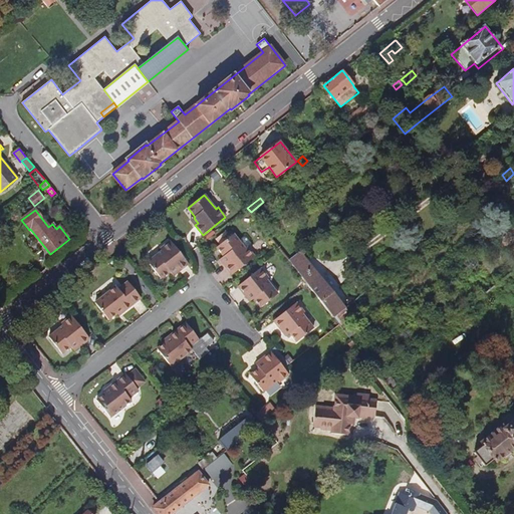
[(269,225),(264,229),(271,238),(276,233),(269,225)]
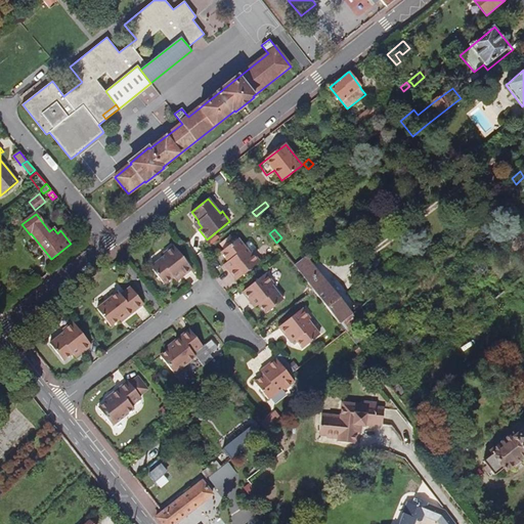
[(238,236),(221,250),(228,259),(227,260),(232,266),(229,269),(237,279),(261,261),(253,251),(251,252),(238,236)]
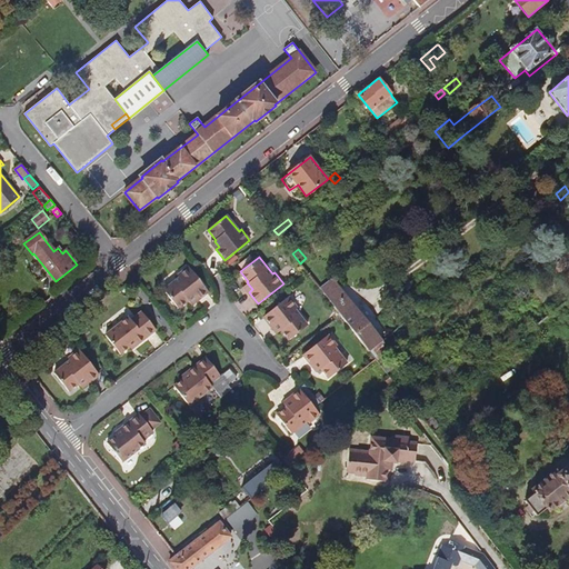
[(179,278),(163,290),(178,309),(188,301),(189,302),(195,298),(198,300),(209,292),(189,267),(178,276),(179,278)]
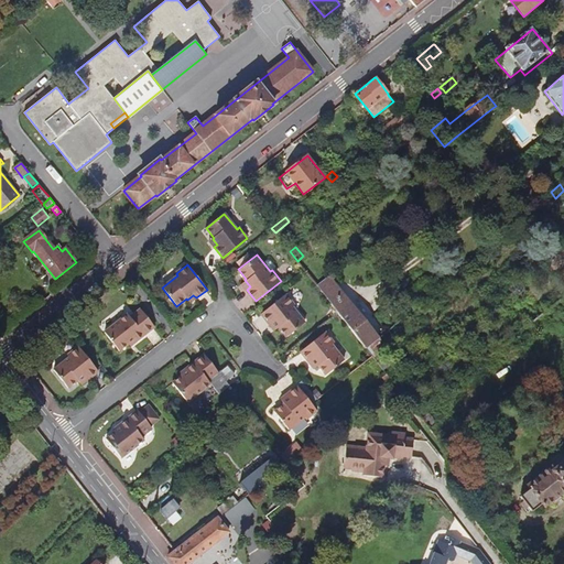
[(331,278),(318,288),(338,313),(366,348),(376,340),(379,338),(331,278)]
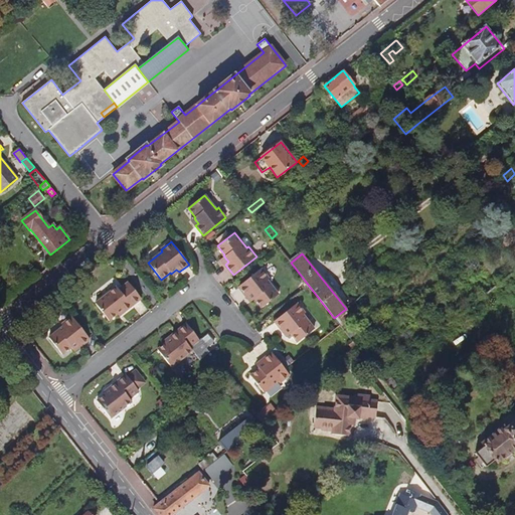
[(228,262),(223,255),(220,259),(225,265),(228,262)]
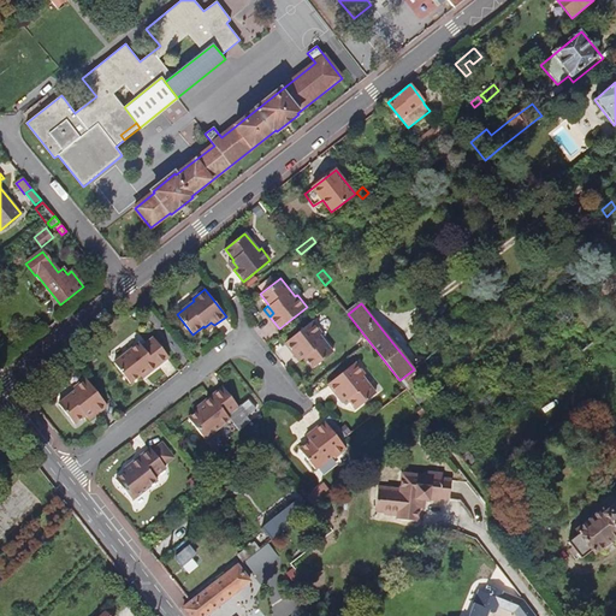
[(312,321),(285,343),(295,355),(297,353),(302,359),(304,357),(313,368),(333,353),(319,336),(321,333),(312,321)]
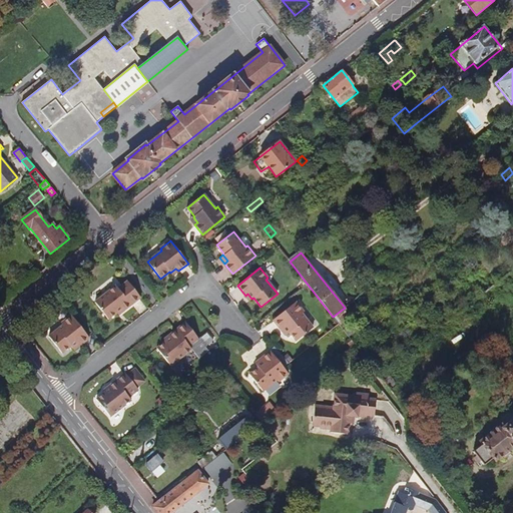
[(360,274),(371,287),(377,283),(367,269),(360,274)]
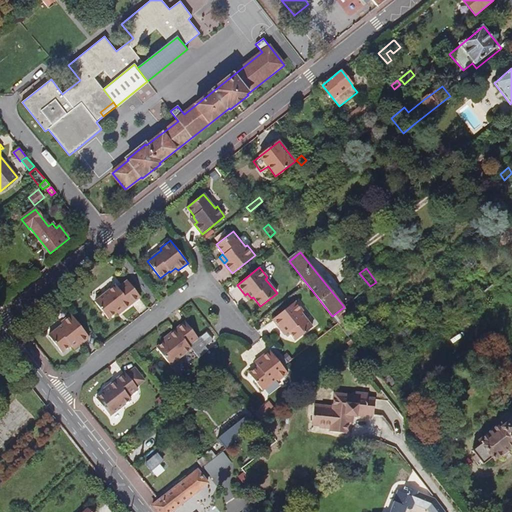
[(95,302),(108,319),(117,312),(122,308),(123,310),(140,297),(128,281),(118,288),(116,285),(95,302)]
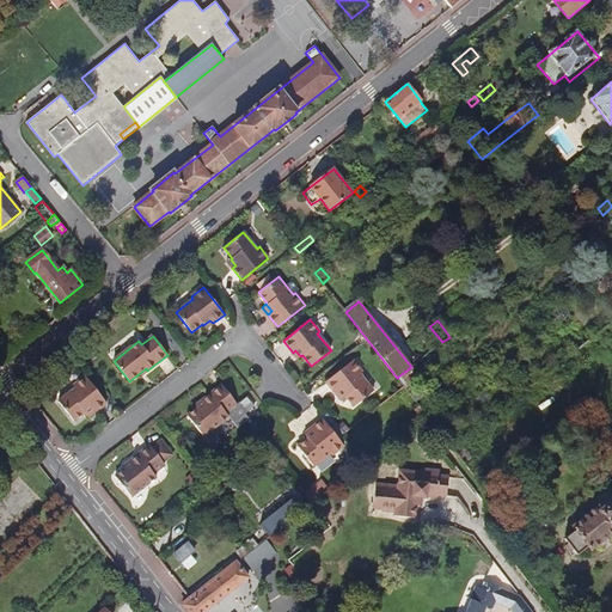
[(354,361),(325,384),(334,393),(336,392),(343,401),(344,399),(353,409),(373,393),(360,375),(362,373),(354,361)]
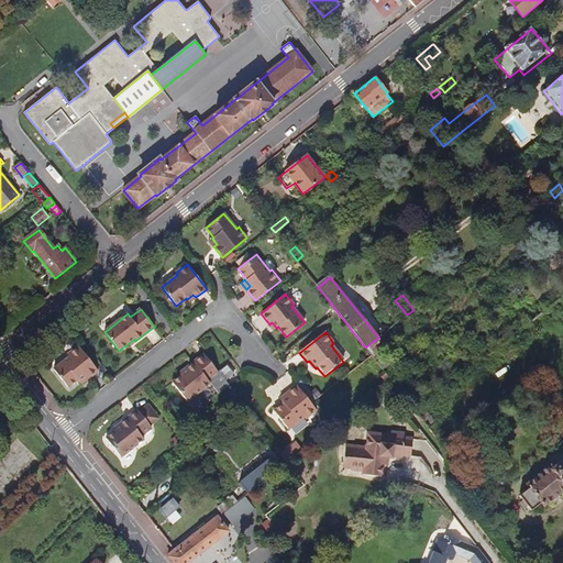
[(375,340),(365,348),(372,355),(373,356),(382,349),(375,340)]
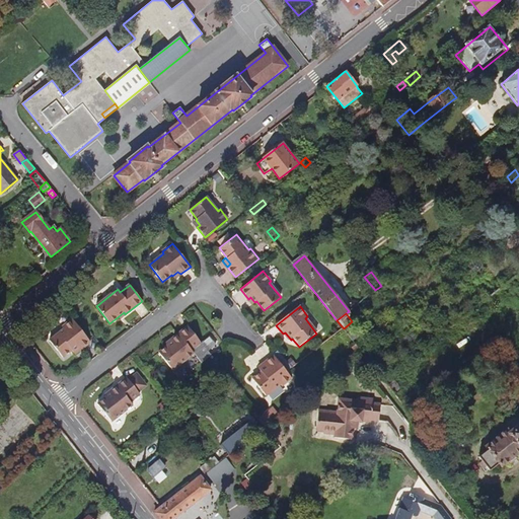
[(64,328),(49,341),(63,357),(71,351),(72,352),(78,347),(80,350),(90,342),(72,319),(62,326),(64,328)]
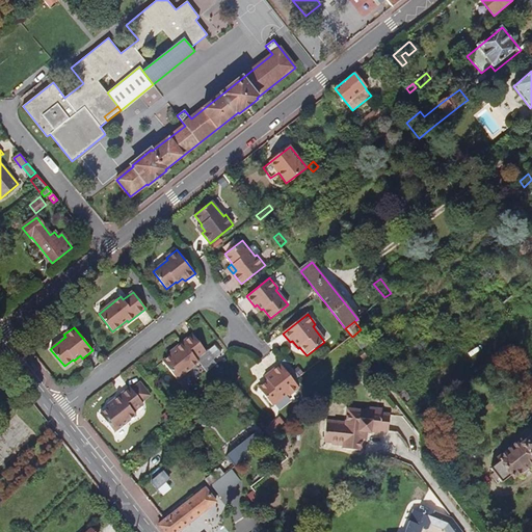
[(206,351),(192,335),(175,348),(177,350),(171,354),(162,362),(178,379),(200,362),(208,372),(216,365),(214,362),(222,355),(214,345),(206,351)]
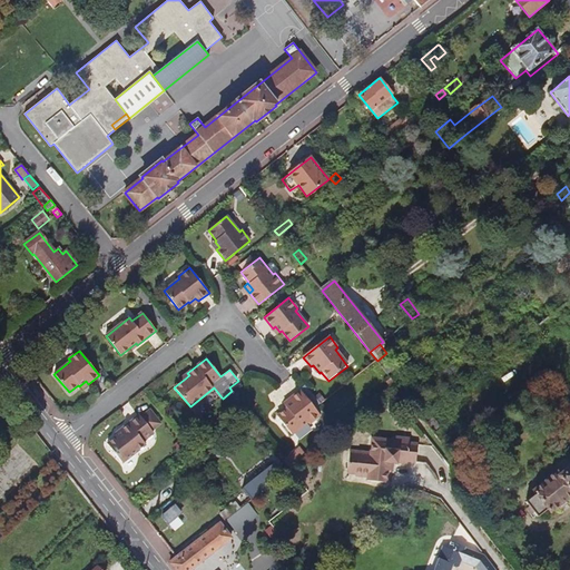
[(396,385),(391,377),(386,382),(392,390),(396,385)]
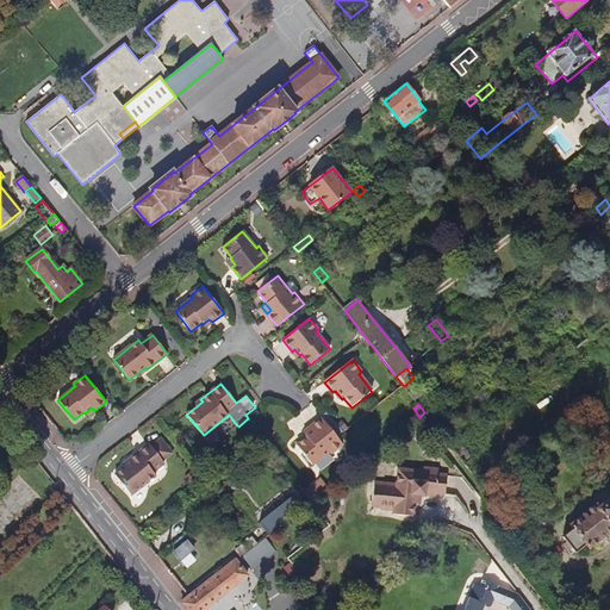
[(344,447),(322,418),(310,428),(312,431),(305,437),(306,439),(296,447),(312,467),(329,454),(331,456),(344,447)]
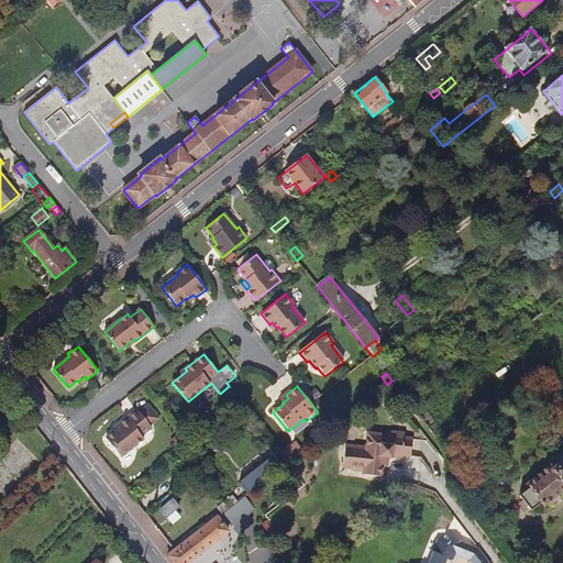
[(148,405),(140,412),(150,426),(158,418),(148,405)]
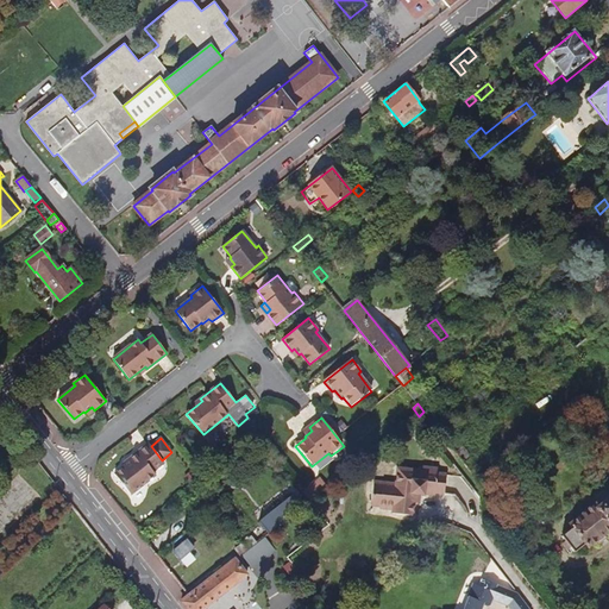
[(151,446),(149,444),(129,459),(131,462),(125,466),(114,475),(131,495),(156,475),(154,471),(164,463),(162,460),(151,446)]
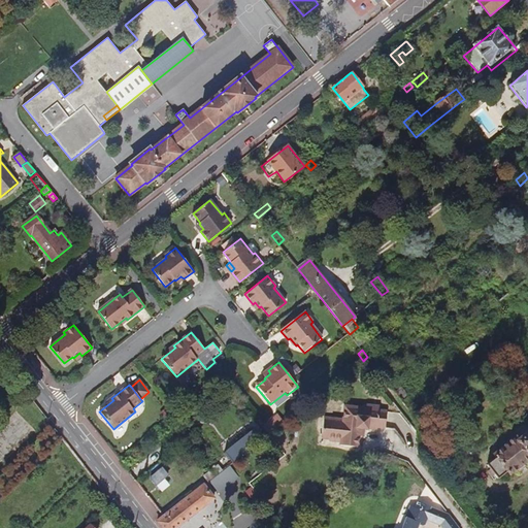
[(386,428),(387,411),(380,410),(380,407),(366,405),(365,408),(344,406),(342,420),(324,418),(322,432),(330,433),(329,438),(329,440),(340,441),(340,446),(358,448),(359,435),(360,429),(364,429),(367,429),(367,428),(377,429),(377,427),(386,428)]
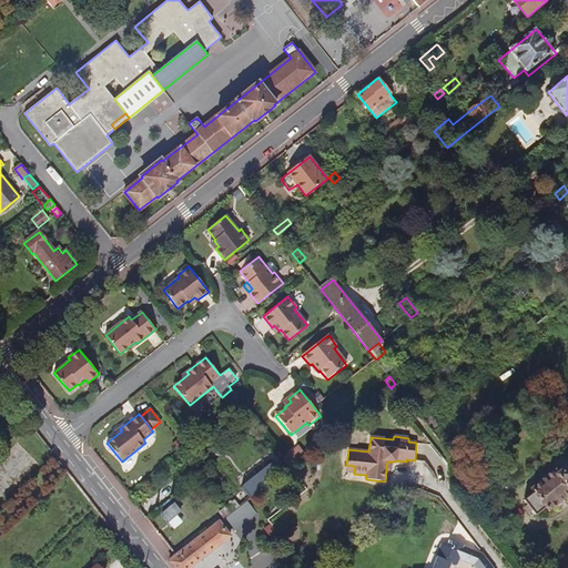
[(179,439),(173,445),(179,452),(184,446),(179,439)]
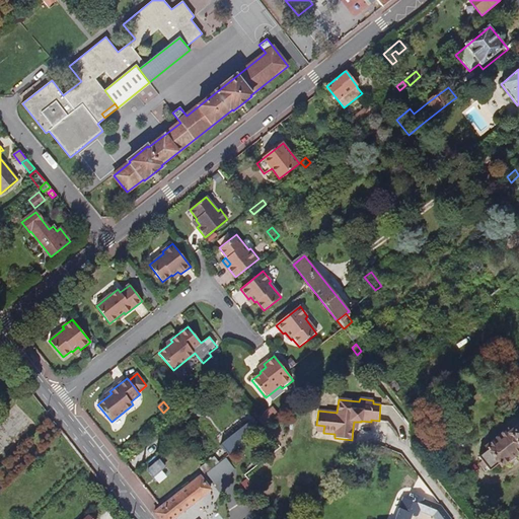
[(260,431),(251,420),(230,436),(233,440),(226,445),(232,452),(260,431)]
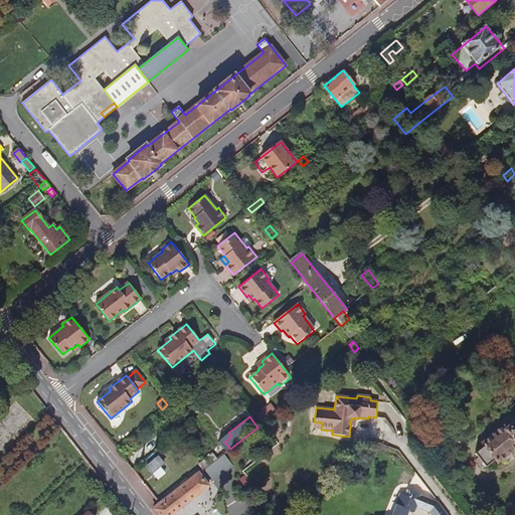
[(484,447),(475,454),(486,468),(495,460),(497,463),(514,448),(514,422),(506,430),(503,426),(482,444),(484,447)]
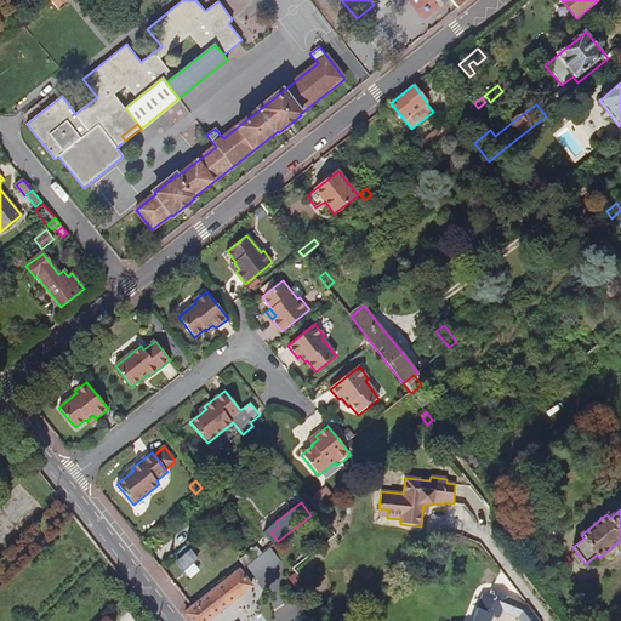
[(268,548),(255,559),(266,573),(279,563),(268,548)]
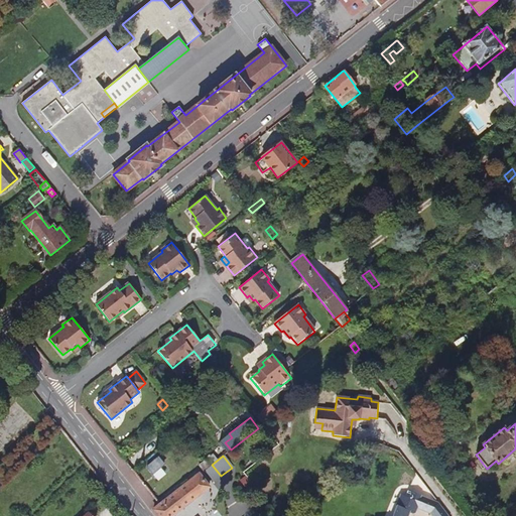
[(210,467),(206,461),(199,466),(204,472),(210,467)]
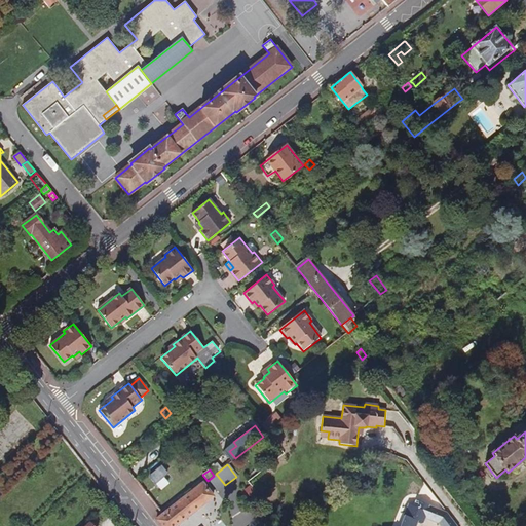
[(202,484),(156,520),(161,525),(175,525),(213,497),(202,484)]
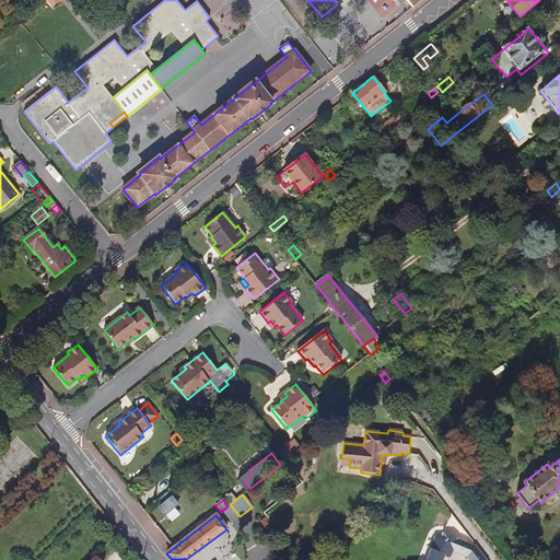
[(266,516),(260,521),(265,526),(271,522),(266,516)]
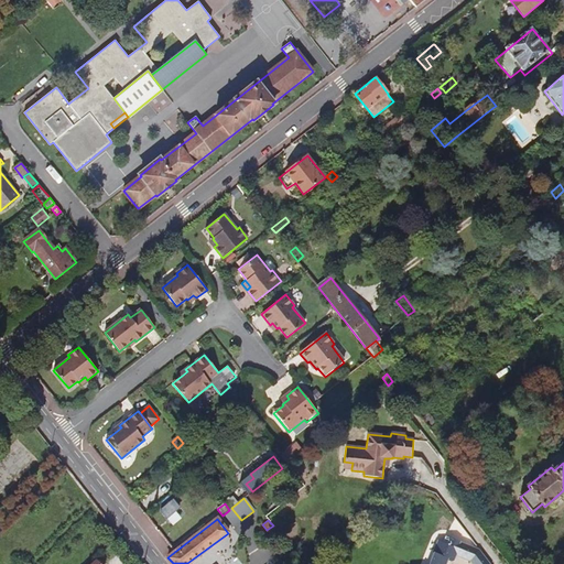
[(463,541),(447,533),(443,541),(438,539),(425,563),(444,563),(447,559),(452,560),(454,559),(455,557),(457,555),(463,541)]
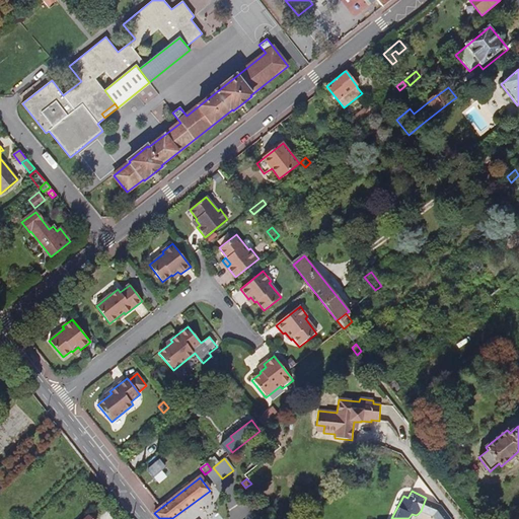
[(426,498),(421,511),(433,517),(435,518),(440,518),(447,514),(441,506),(426,498)]
